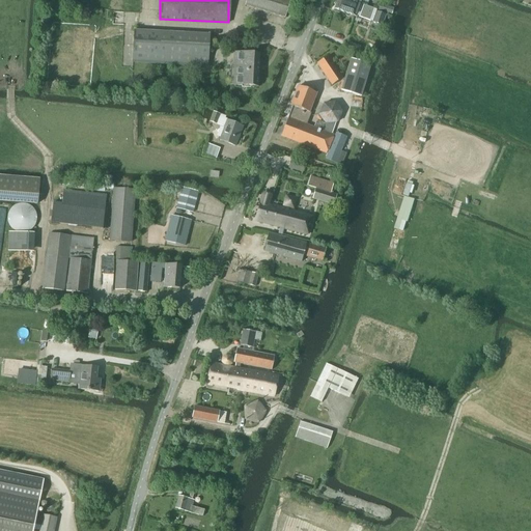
[(283,18),(288,0),(245,0),(244,5),(283,18)]
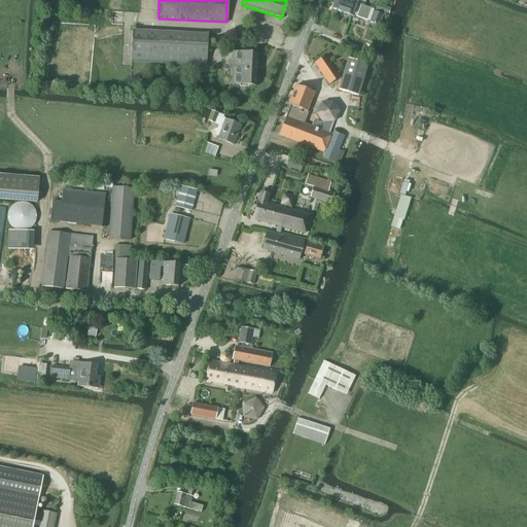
[(343,0),(334,0),(331,9),(353,16),(353,15),(369,21),(369,23),(378,26),(382,15),(372,12),(373,10),(363,7),(343,0)]
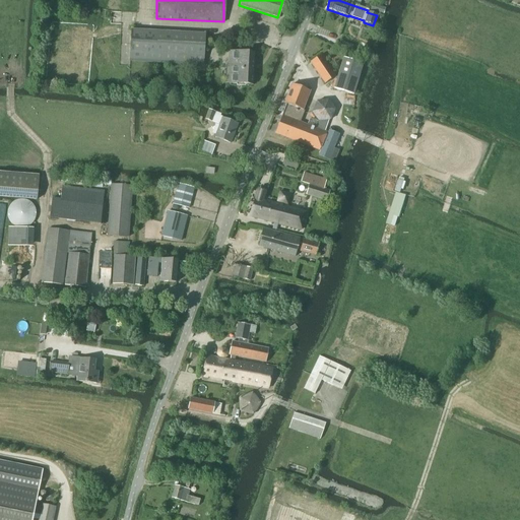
[(368,10),(367,12),(377,15),(378,15),(381,7),(370,4),(368,10)]
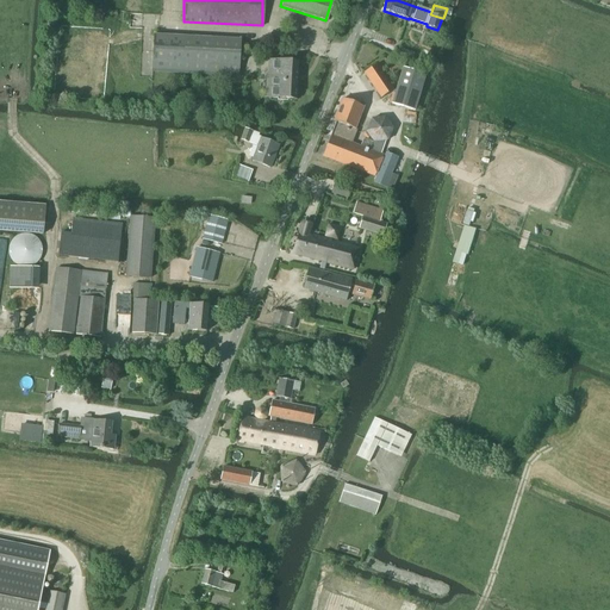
[(237,76),(238,39),(153,35),(151,72),(237,76)]
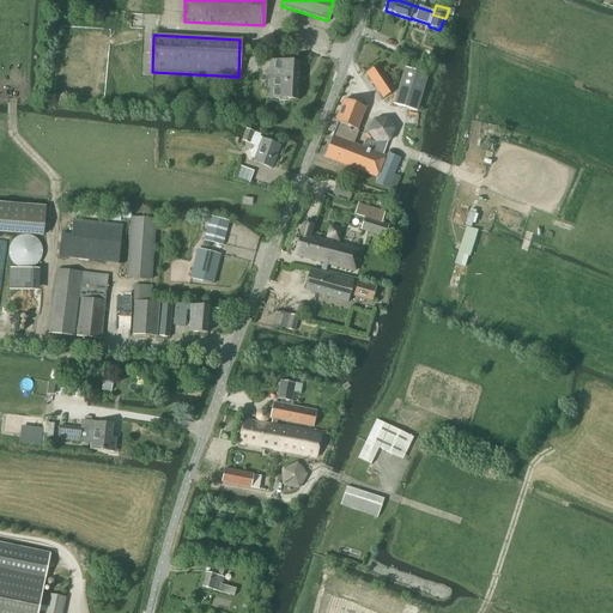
[(404,49),(400,59),(413,64),(416,54),(404,49)]
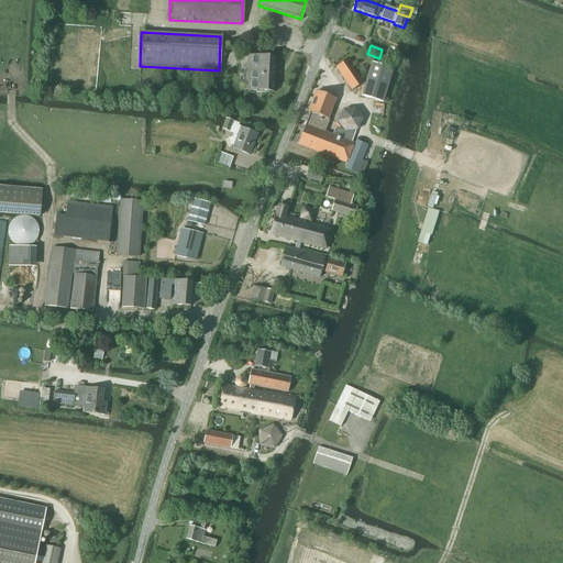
[(271,91),(273,57),(249,56),(246,90),(271,91)]
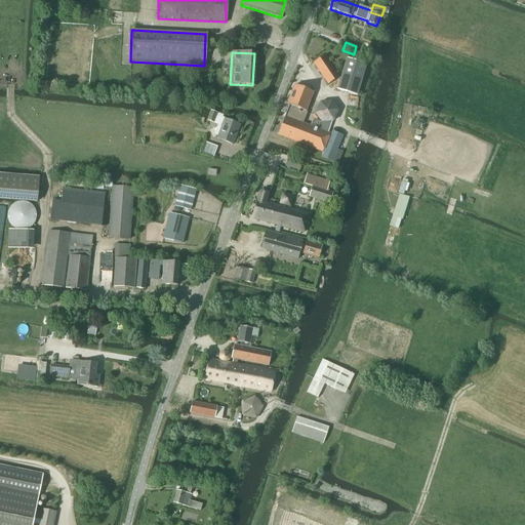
[(327,84),(338,77),(324,55),(313,63),(327,84)]
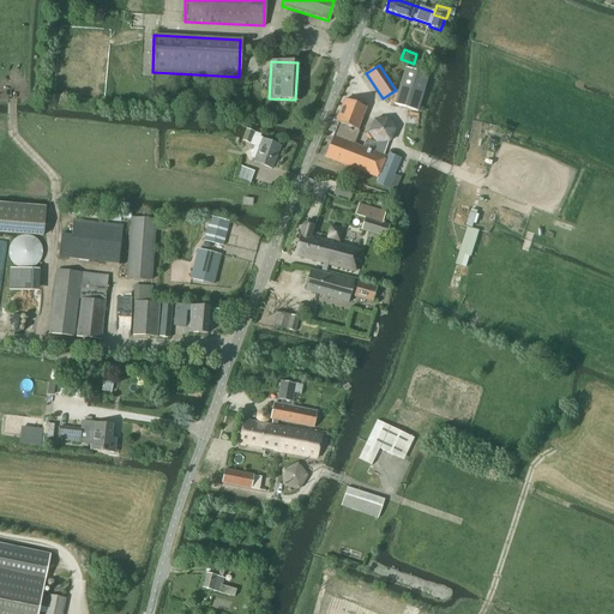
[(417,112),(428,76),(405,68),(393,104),(417,112)]
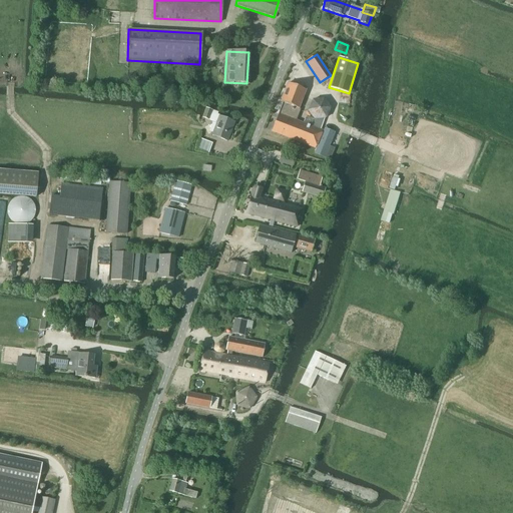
[(271,132),(315,148),(322,130),(296,120),(299,111),(298,110),(305,90),(287,82),(280,102),(282,103),(271,132)]
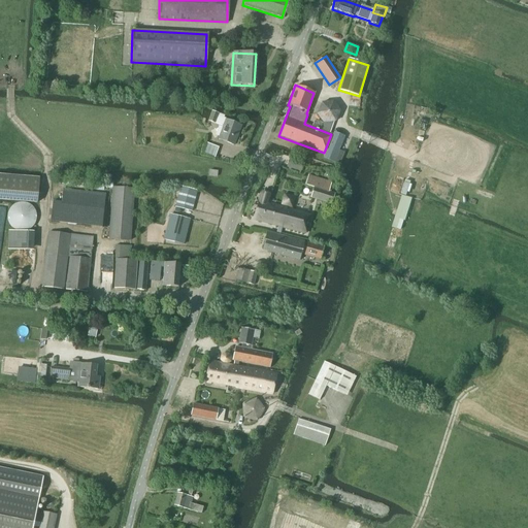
[(211,112),(207,123),(209,123),(215,125),(219,114),(211,112)]
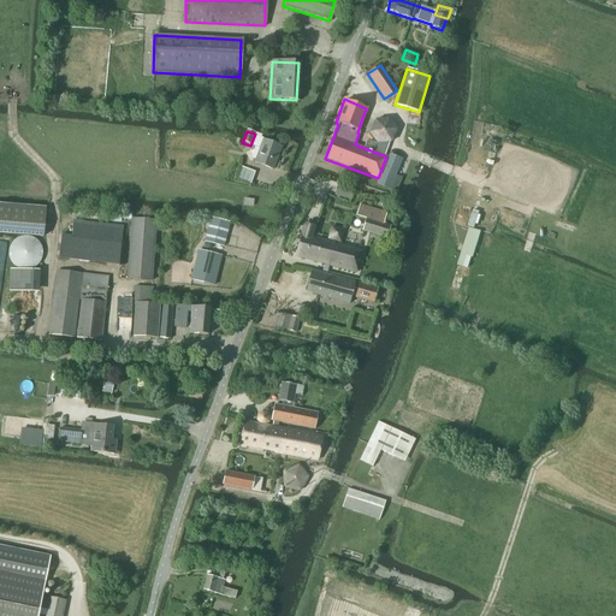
[(255,134),(250,146),(259,148),(253,163),(272,170),(280,147),(261,140),(262,138),(260,138),(261,136),(260,136),(255,134)]
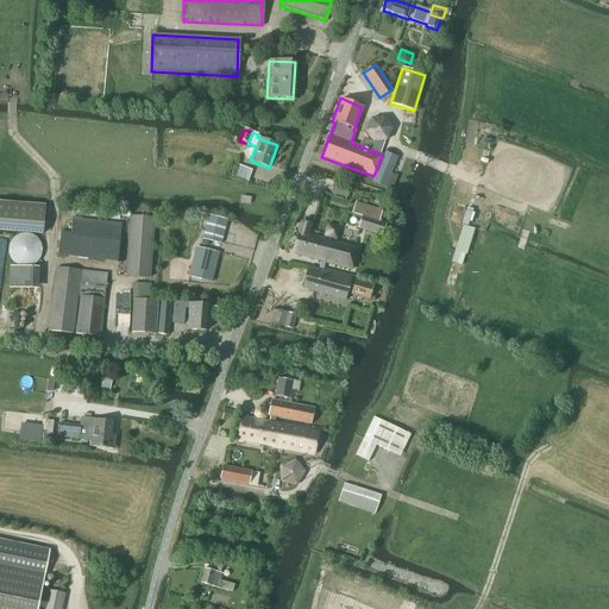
[(385,154),(374,182),(390,189),(395,179),(388,176),(395,158),(385,154)]
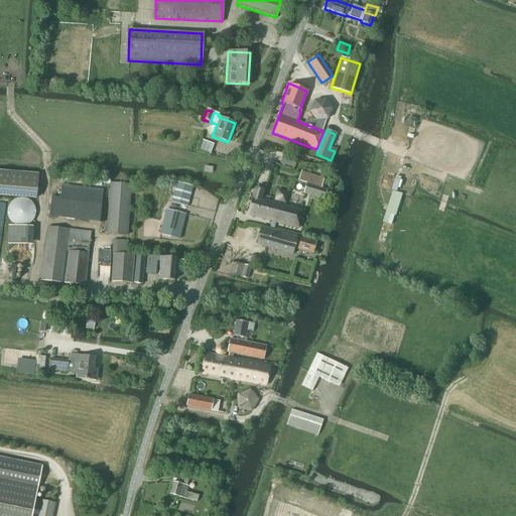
[(0,196),(36,200),(38,174),(0,171),(0,196)]
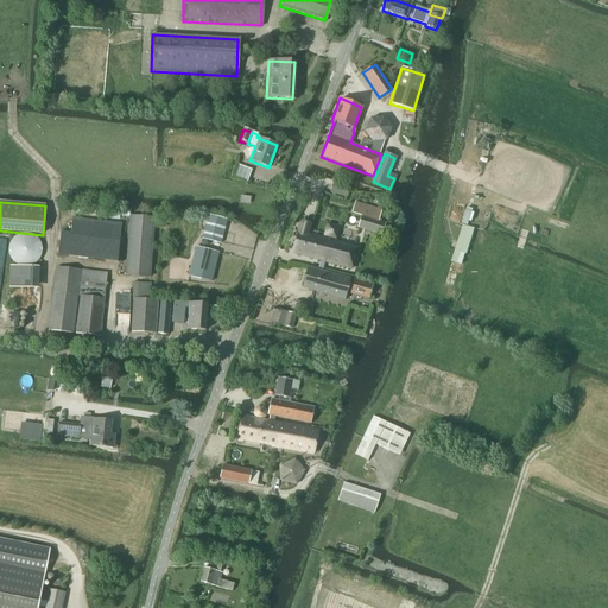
[(381,235),(385,223),(378,222),(381,210),(354,202),(350,214),(360,217),(356,228),(381,235)]
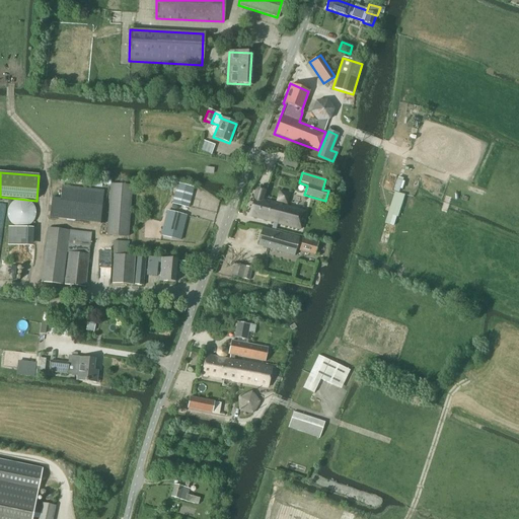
[(127,237),(131,187),(110,184),(107,235),(127,237)]
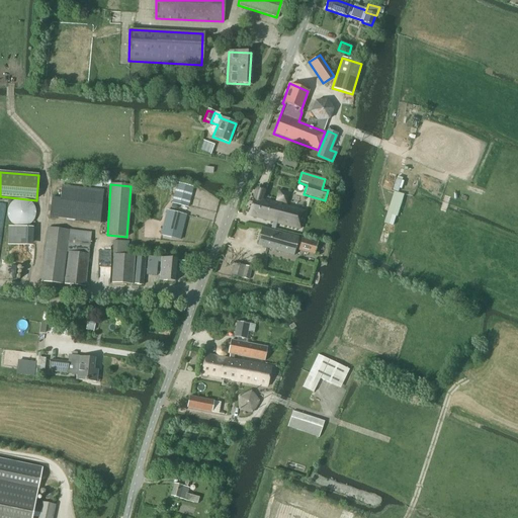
[(52,197),(49,218),(99,225),(102,203),(103,190),(62,185),(60,198),(52,197)]
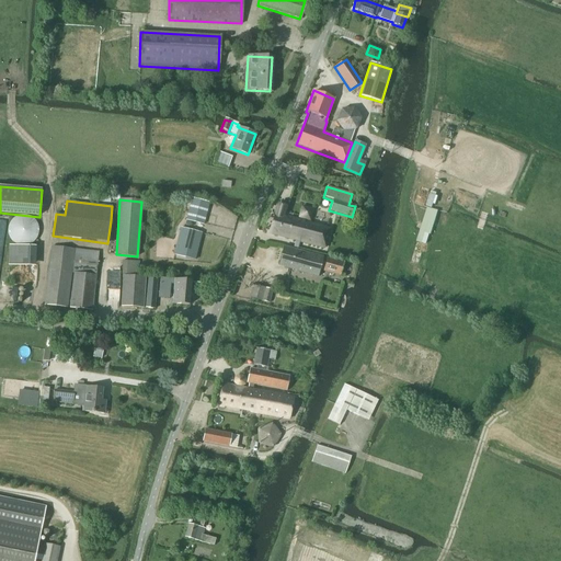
[(202,225),(206,207),(190,203),(185,221),(202,225)]
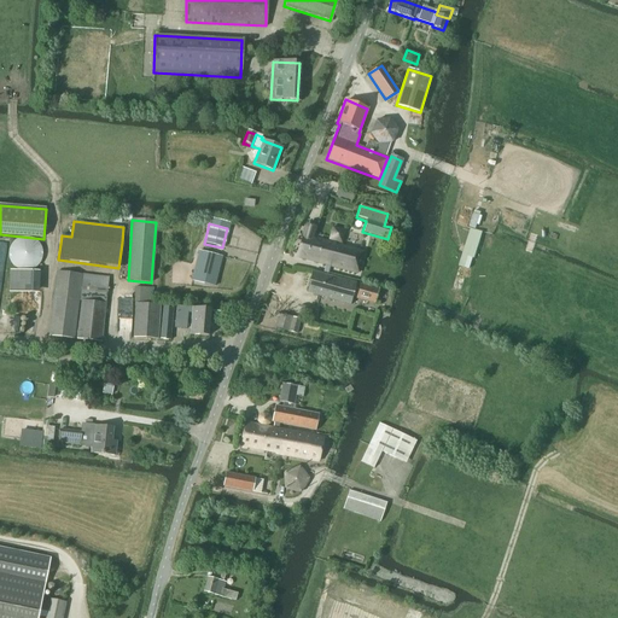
[(356,274),(362,252),(320,242),(312,239),(313,235),(315,228),(305,225),(295,258),(325,266),(322,275),(312,272),(307,293),(350,304),(351,298),(371,303),(374,289),(355,283),(355,284),(327,277),(330,267),(356,274)]
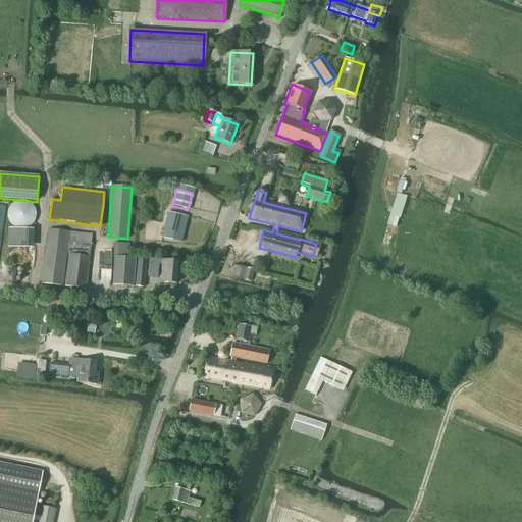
[(280,194),(277,204),(289,207),(291,196),(280,194)]
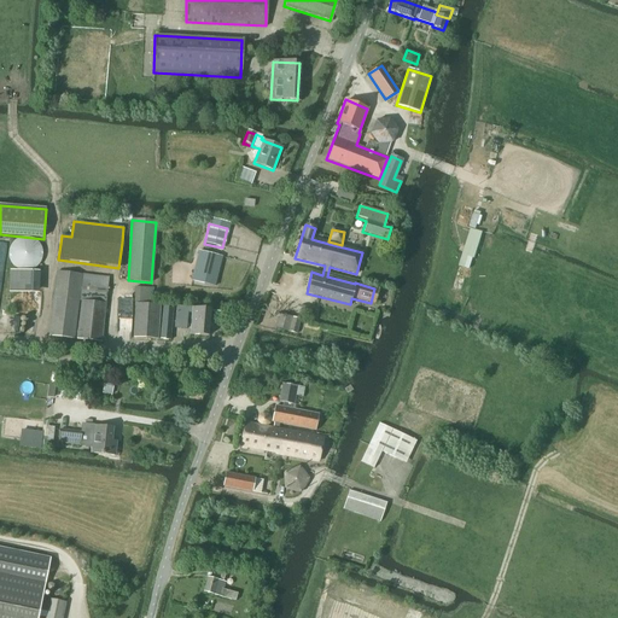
[(474,260),(482,233),(470,229),(459,267),(468,270),(472,258),(474,260)]
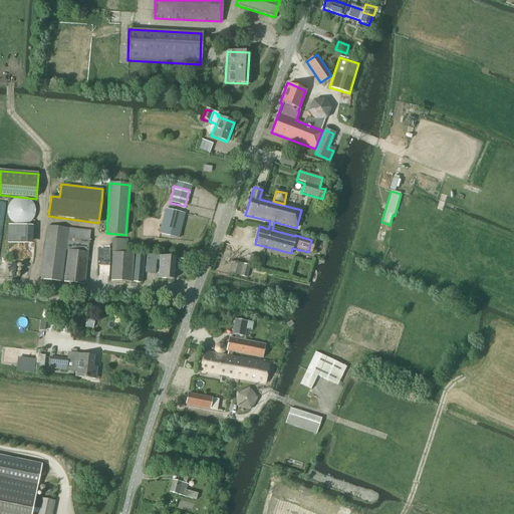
[(177,239),(183,215),(165,210),(159,234),(177,239)]
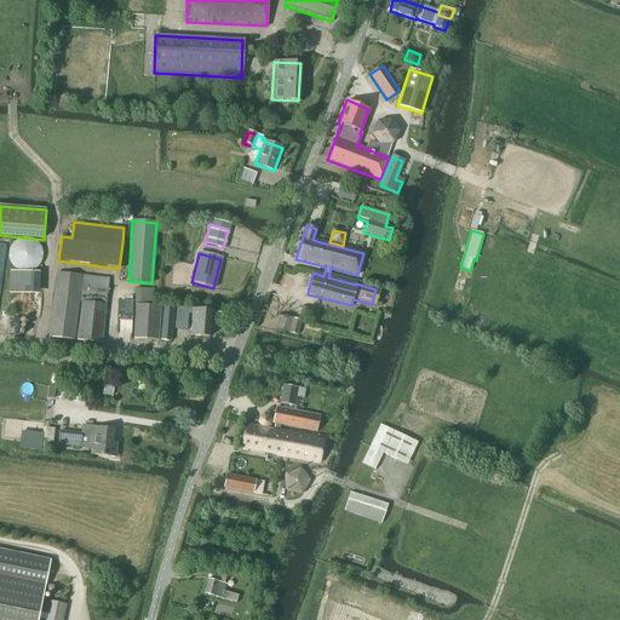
[(57,273),(49,338),(73,340),(81,276),(57,273)]
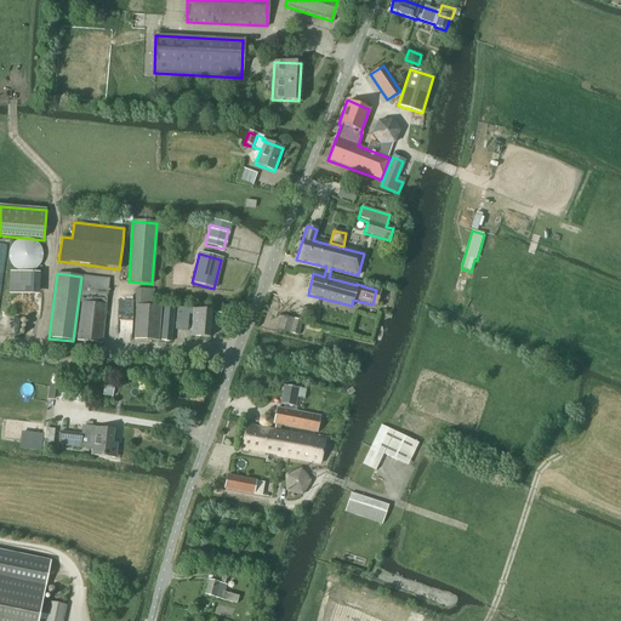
[(83,277),(80,303),(107,306),(109,280),(83,277)]
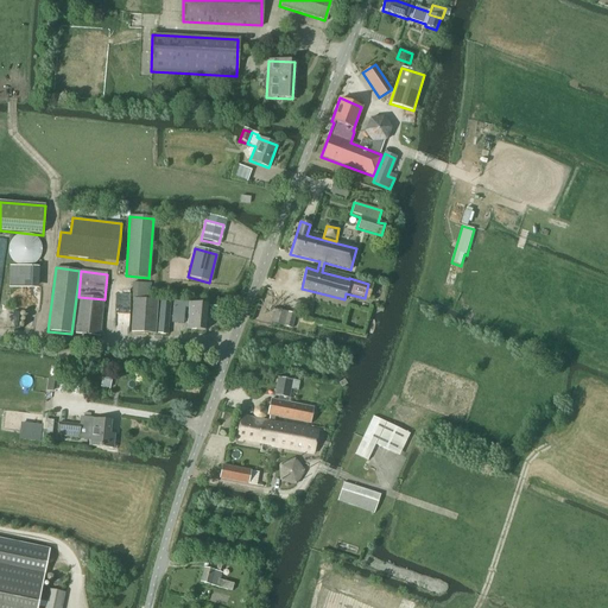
[(132,284),(132,298),(150,298),(151,284),(132,284)]
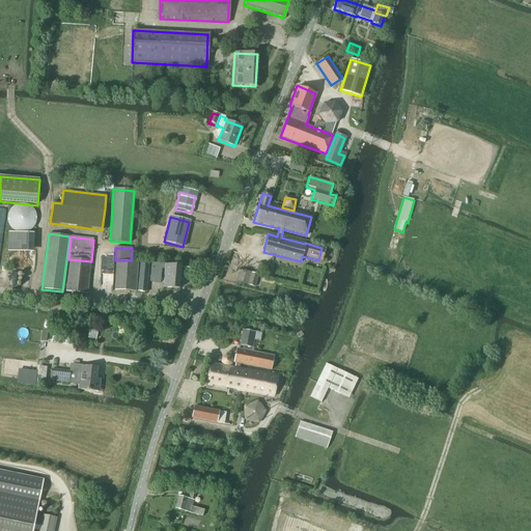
[(86,295),(90,263),(70,260),(65,291),(86,295)]
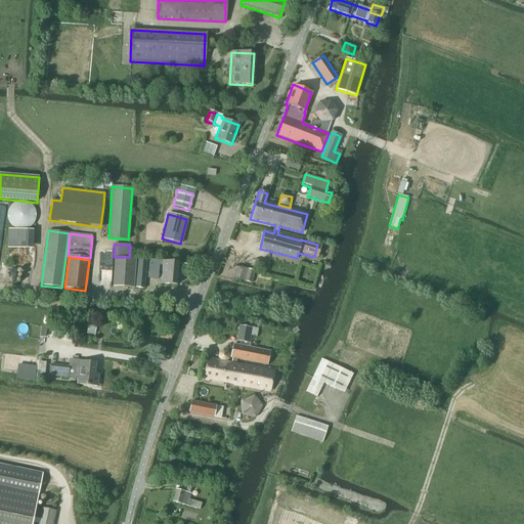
[(133,288),(135,259),(115,258),(113,287),(133,288)]
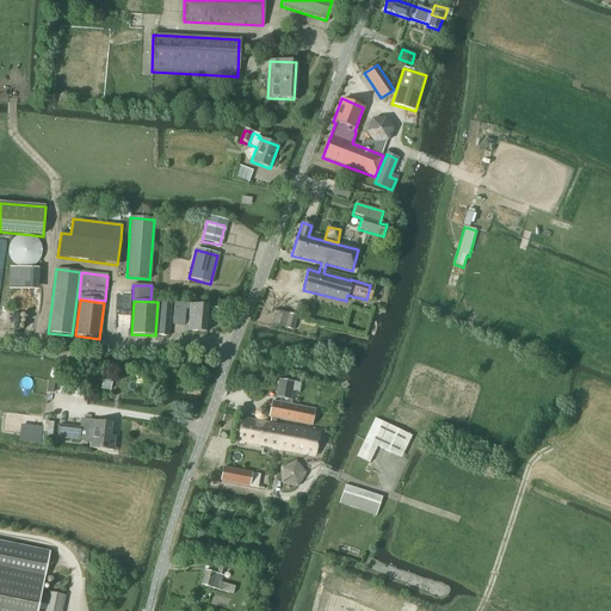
[(161,302),(158,335),(168,337),(172,303),(161,302)]
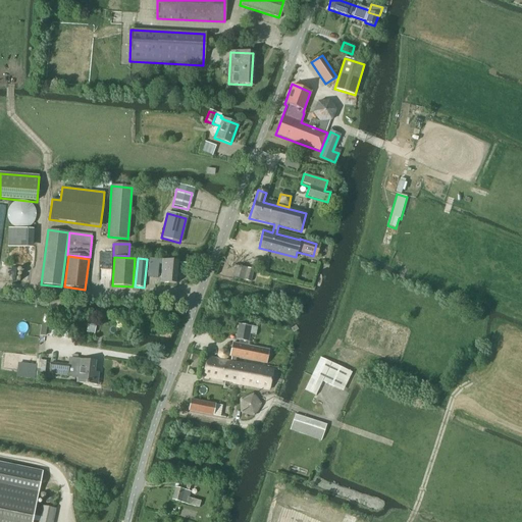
[(149,259),(147,277),(158,278),(159,260),(149,259)]
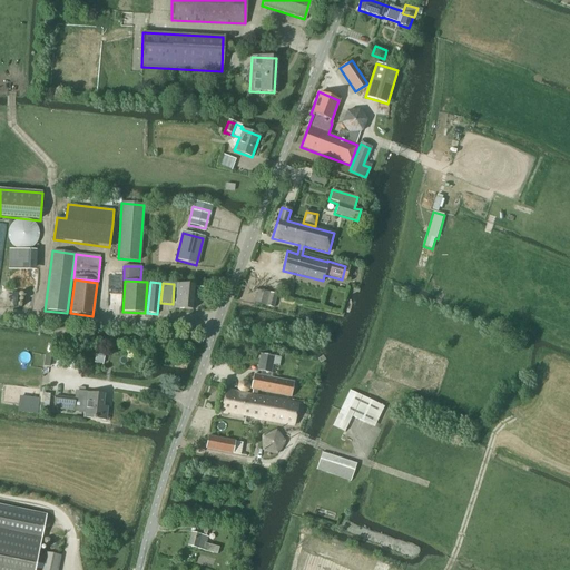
[(190,311),(194,286),(176,284),(174,310),(190,311)]
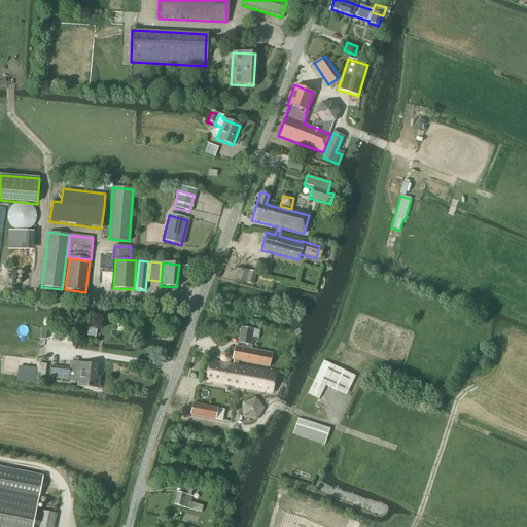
[(238,270),(235,280),(253,285),(256,273),(249,271),(249,273),(238,270)]
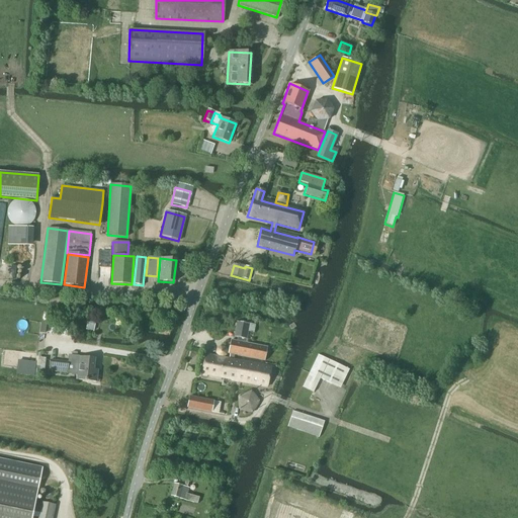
[(94,333),(95,324),(87,322),(86,331),(94,333)]
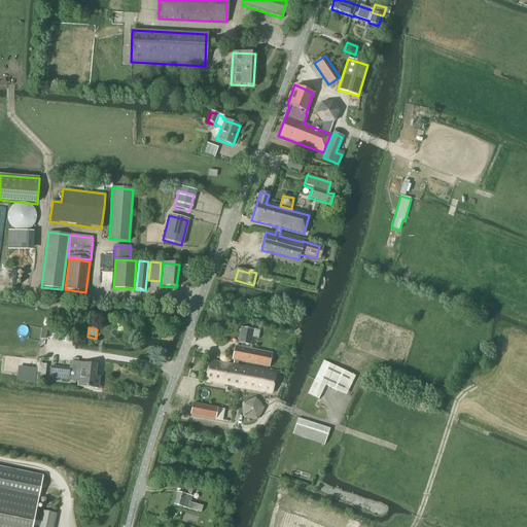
[(233,365),(237,366),(238,361),(269,367),(272,354),(249,350),(253,329),(240,327),(237,343),(242,344),(242,348),(234,347),(232,360),(234,360),(233,365)]
